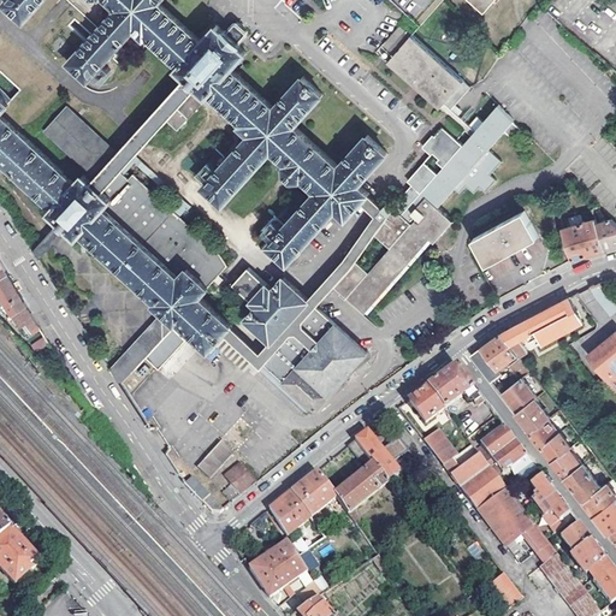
[(9,0),(4,5),(24,23),(45,0),(65,0),(99,29),(69,64),(89,82),(94,76),(104,65),(135,31),(144,40),(147,37),(179,67),(202,42),(159,4),(161,0),(9,0)]
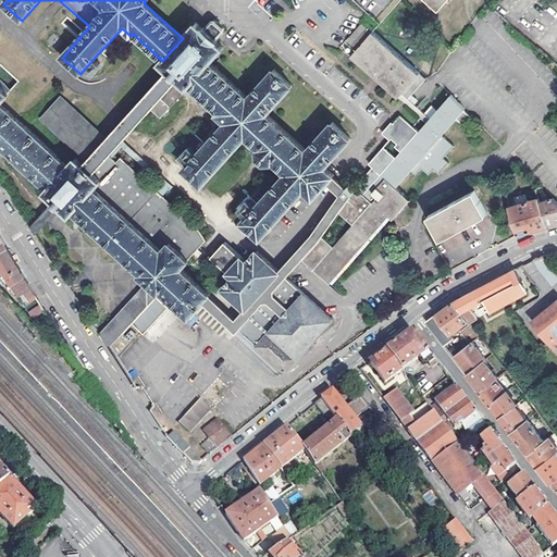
[(393,0),(375,20),(369,27),(373,33),(398,4),(401,0),(422,0),(437,13),(448,0),(393,0)]
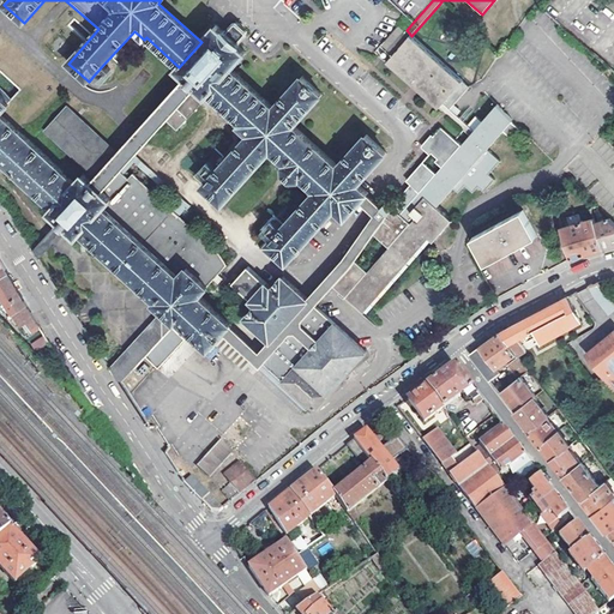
[(0,1),(0,36),(18,18),(4,5),(0,1)]
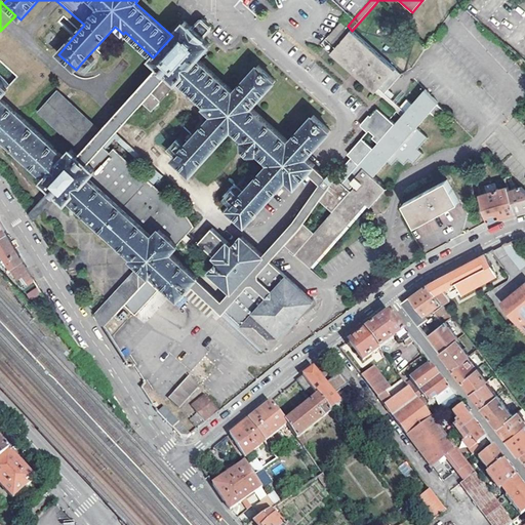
[(395,103),(390,98),(385,94),(379,89),(375,93),(387,103),(392,107),(402,116),(395,124),(380,112),(377,109),(364,125),(369,129),(374,134),(372,137),(378,143),(375,147),(360,163),(354,158),(336,177),(330,172),(326,177),(320,171),(314,166),(315,165),(307,157),(331,130),(314,115),(289,142),(251,108),(276,81),(258,66),(235,92),(198,59),(211,45),(204,39),(205,38),(204,37),(211,30),(205,25),(201,21),(194,28),(193,27),(192,28),(185,22),(172,36),(153,57),(151,59),(161,68),(98,136),(96,139),(81,157),(72,149),(65,157),(21,116),(2,97),(8,90),(0,82),(0,134),(1,136),(5,139),(3,143),(6,146),(9,144),(46,177),(43,180),(57,194),(67,202),(70,199),(134,257),(132,259),(139,267),(94,316),(103,328),(124,305),(135,315),(159,289),(147,279),(152,273),(179,298),(185,292),(192,284),(217,308),(223,313),(225,310),(242,326),(268,351),(314,301),(270,261),(277,253),(285,243),(312,268),(312,267),(367,204),(370,207),(387,189),(373,177),(388,161),(392,165),(397,159),(404,165),(409,161),(414,165),(423,155),(418,150),(429,139),(416,128),(430,114),(437,120),(445,112),(437,106),(438,105),(423,90),(411,106),(405,99),(399,107),(395,103)]
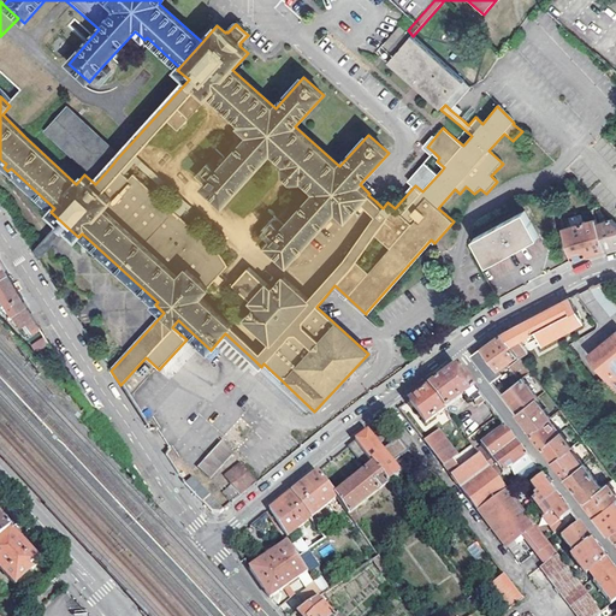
[(379,54),(383,59),(408,30),(401,25),(377,53),(379,54)]
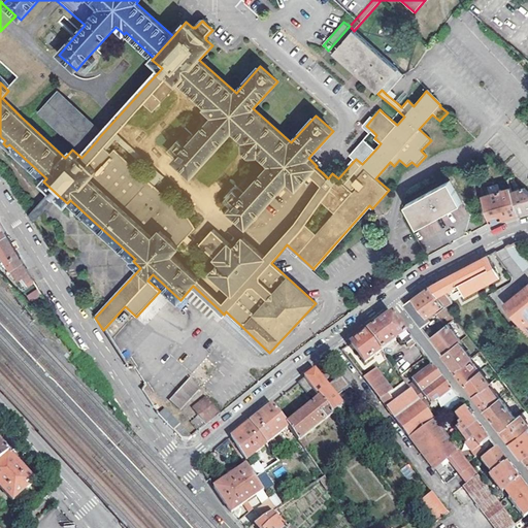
[(354,31),(350,26),(328,51),(357,75),(377,94),(382,90),(385,86),(398,71),(354,31)]
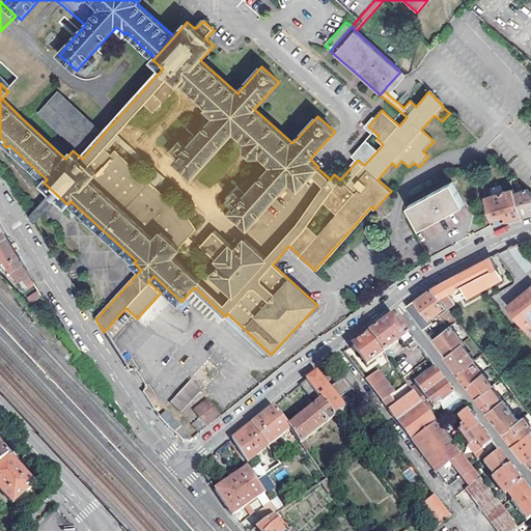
[(84,74),(94,62),(89,57),(79,70),(84,74)]
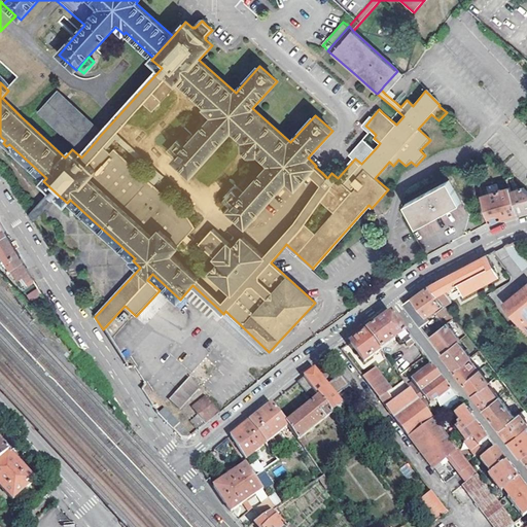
[(384,85),(381,90),(386,95),(387,93),(389,91),(384,85)]
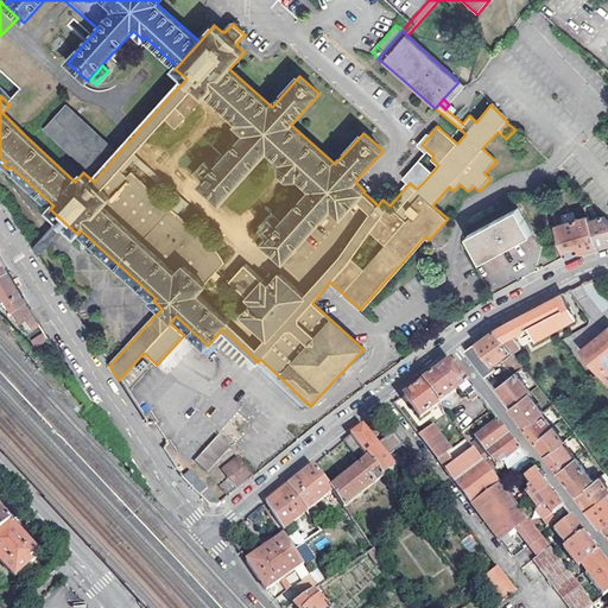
[(115,149),(67,105),(45,127),(95,171),(108,157),(113,160),(116,156),(112,152),(115,149)]
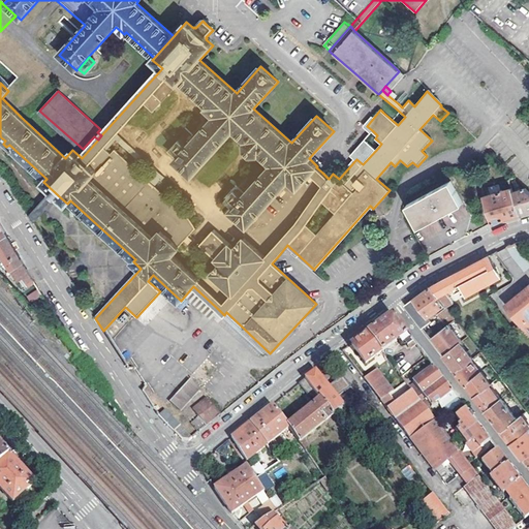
[(406,204),(418,226),(443,213),(463,203),(450,180),(406,204)]
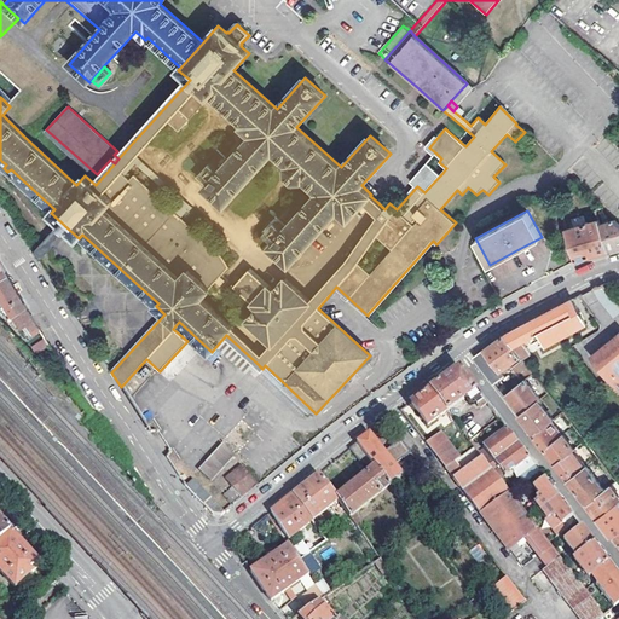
[(68,229),(62,221),(34,253),(39,261),(68,229)]
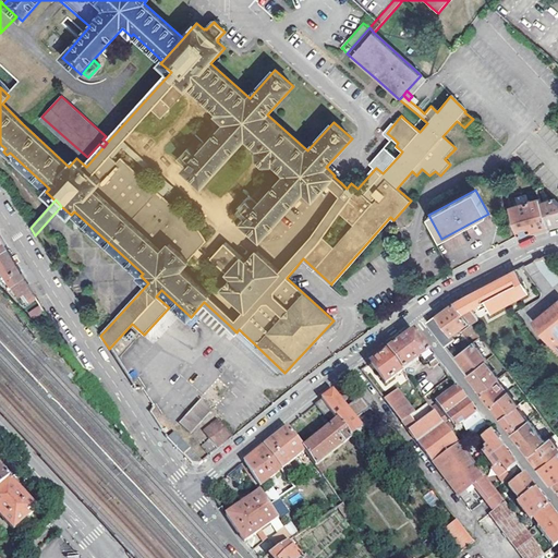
[(540,199),(510,208),(519,235),(548,227),(541,204),(540,199)]
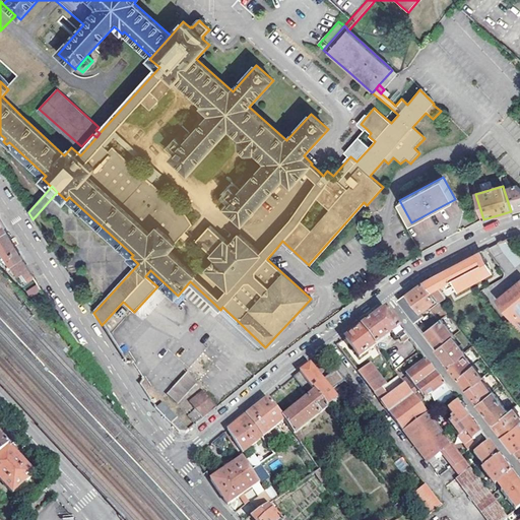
[(519,188),(517,186),(504,190),(511,211),(519,207),(519,188)]
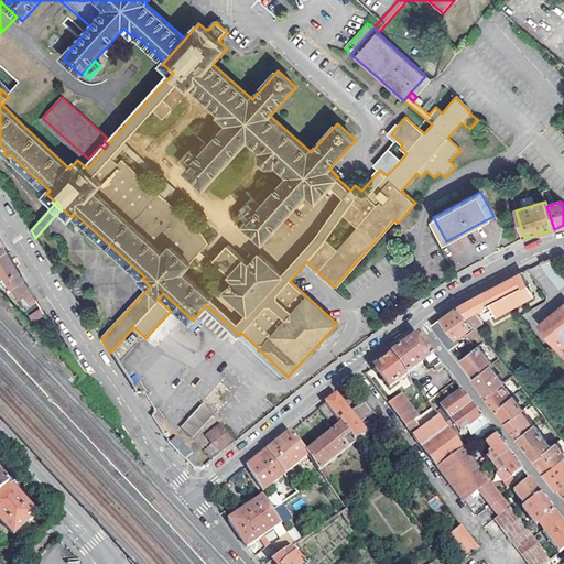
[(0,271),(18,300),(23,296),(29,304),(36,300),(0,241),(0,271)]
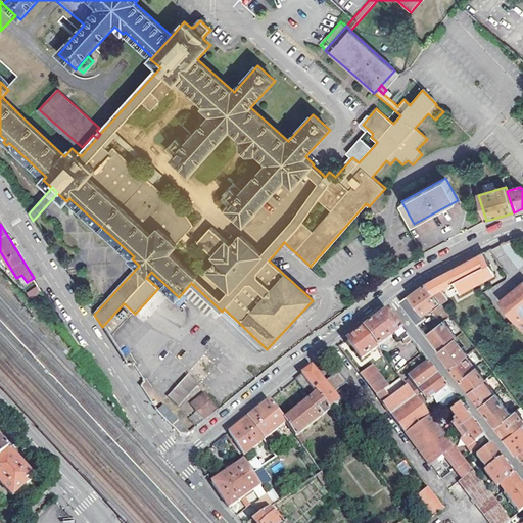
[(504,251),(496,255),(509,276),(522,266),(522,262),(510,240),(500,246),(504,251)]
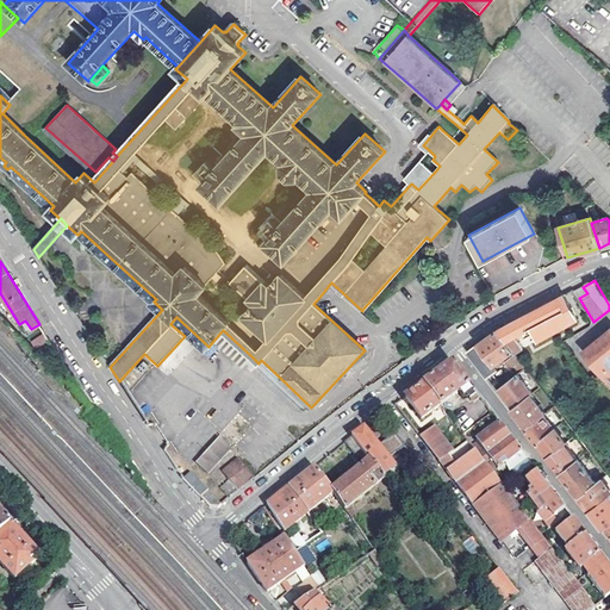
[(577,318),(565,294),(559,298),(497,331),(511,349),(512,352),(521,348),(515,336),(520,332),(522,337),(531,331),(536,340),(577,318)]
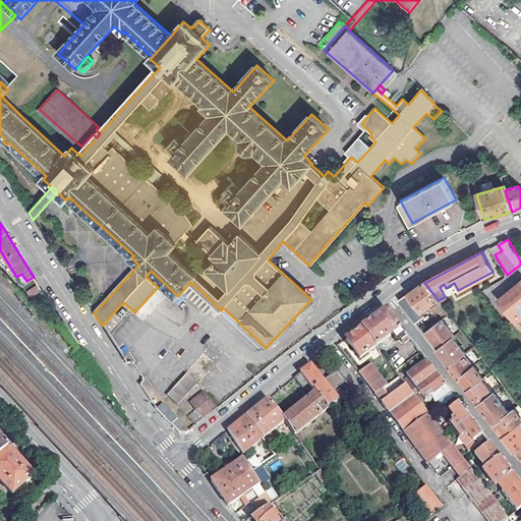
[(520,330),(520,281),(498,299),(520,331),(520,330)]
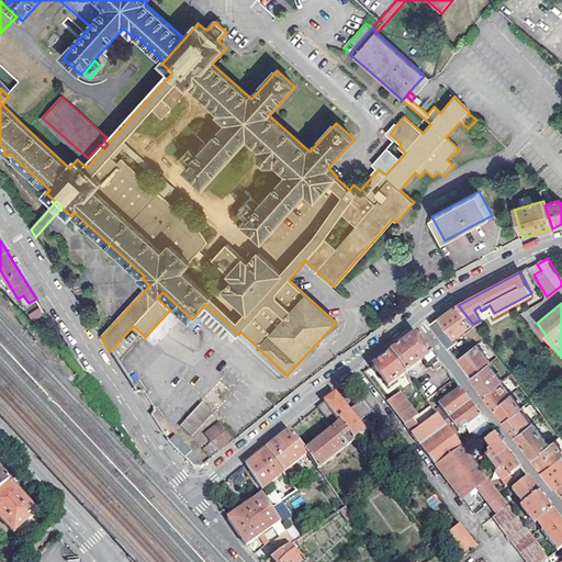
[(205,304),(198,313),(225,337),(233,329),(205,304)]
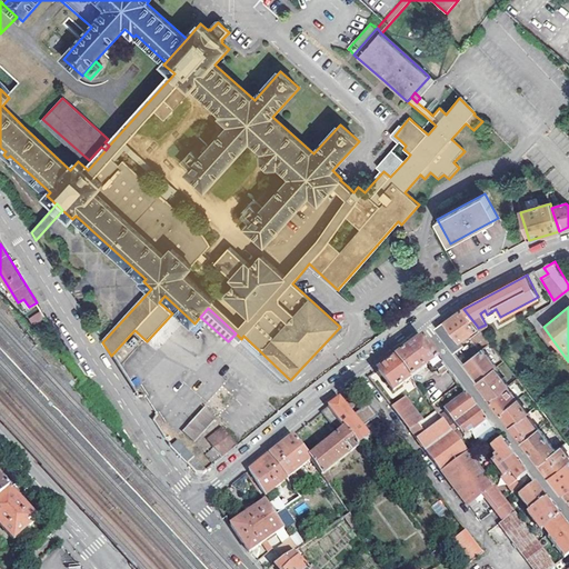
[(477,326),(463,309),(450,318),(438,327),(437,329),(453,351),(463,345),(459,339),(477,326)]
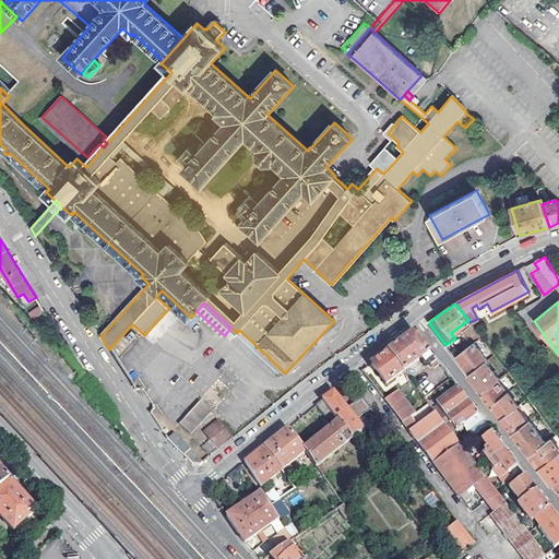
[(27,312),(32,320),(44,313),(39,306),(27,312)]
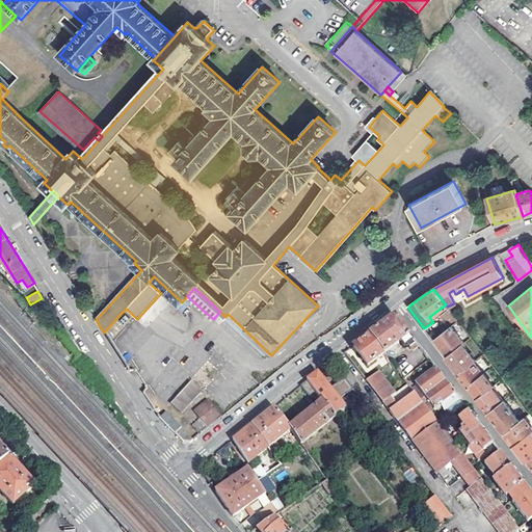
[(448,309),(440,315),(445,320),(449,317),(450,319),(454,316),(448,309)]
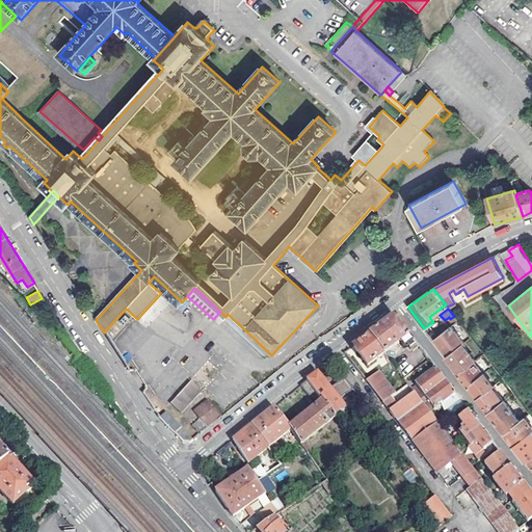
[(414,351),(419,347),(395,316),(383,325),(370,335),(384,353),(404,339),(414,351)]
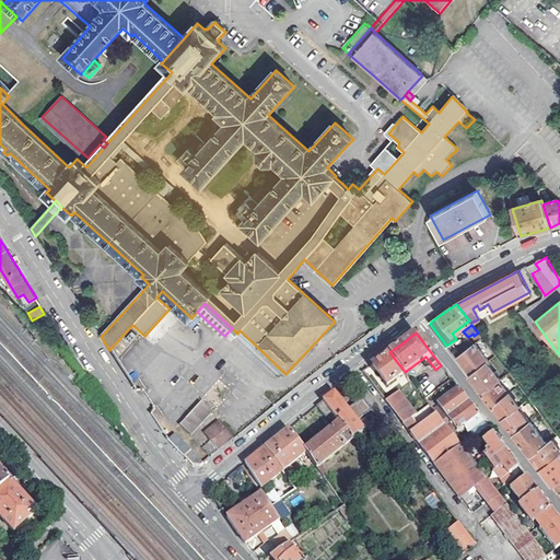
[(482,338),(457,357),(464,364),(470,374),(488,361),(481,352),(489,346),(482,338)]
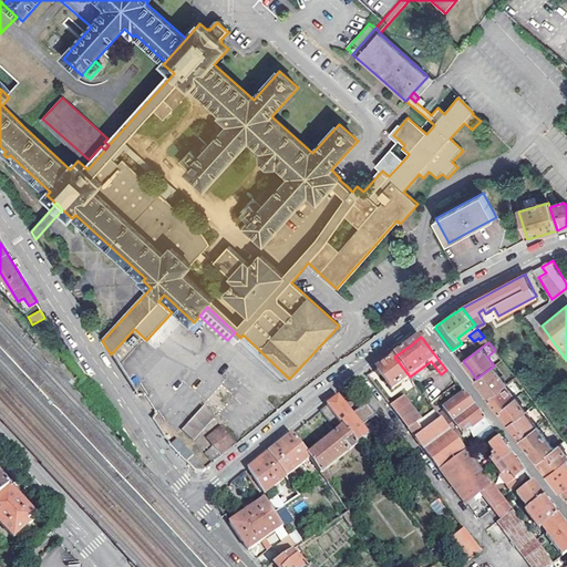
[(392,390),(410,377),(394,357),(377,370),(392,390)]
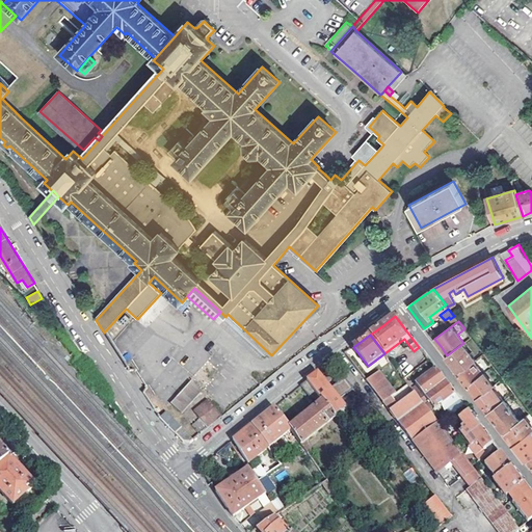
[(463,343),(447,355),(446,356),(450,362),(458,373),(474,361),(476,360),(466,345),(468,343),(467,341),(463,343)]
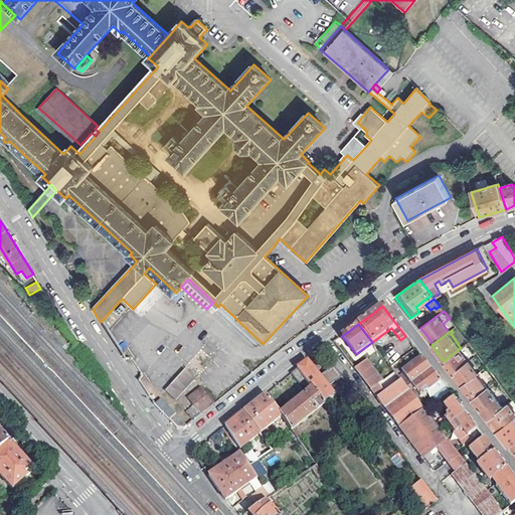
[(459,349),(444,361),(448,366),(454,373),(469,361),(459,349)]
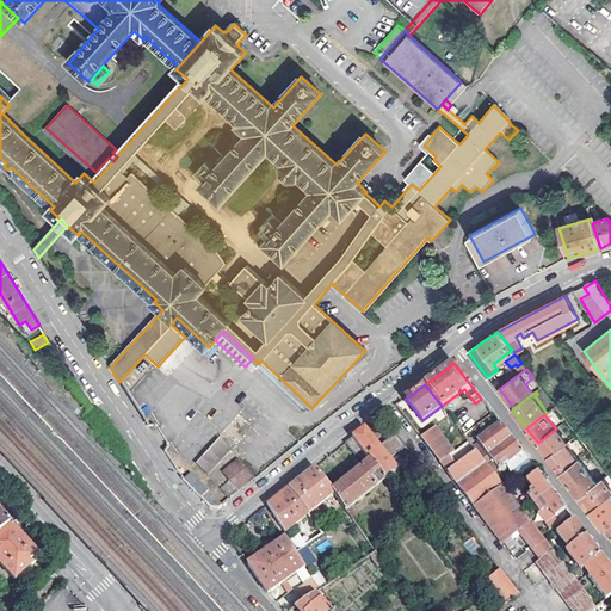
[(479,454),(483,458),(511,437),(505,430),(500,424),(477,440),(485,449),(479,454)]
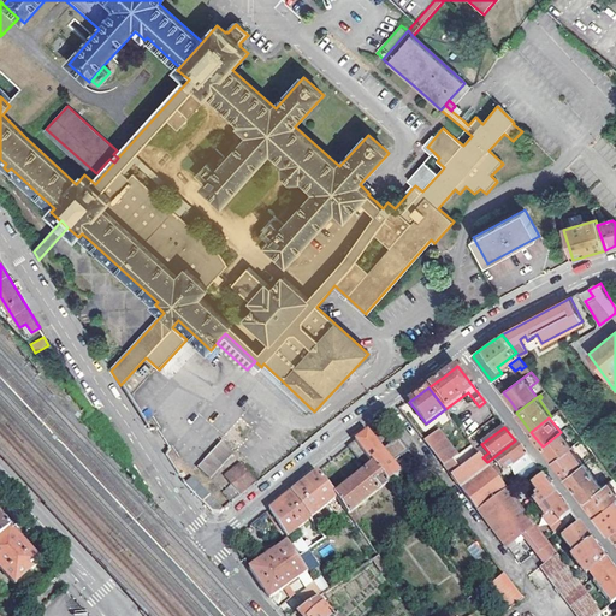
[(487,462),(483,457),(480,454),(460,469),(451,460),(458,455),(439,430),(425,440),(455,479),(479,510),(507,489),(490,467),(487,462)]
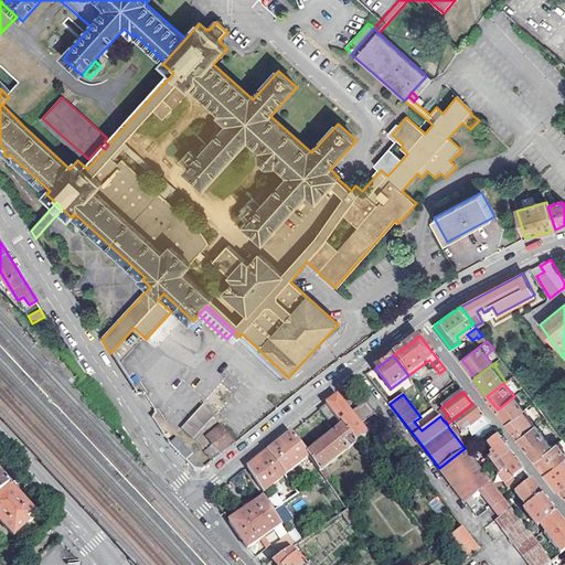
[(327,405),(355,441),(365,433),(338,396),(327,405)]
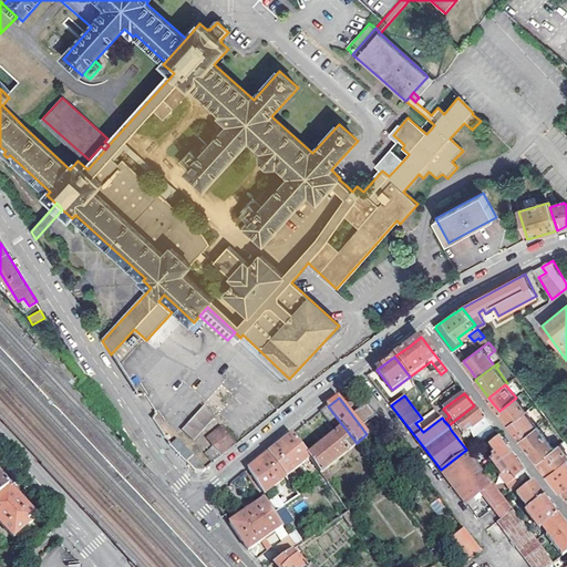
[(516,398),(500,411),(504,416),(509,424),(526,411),(516,398)]
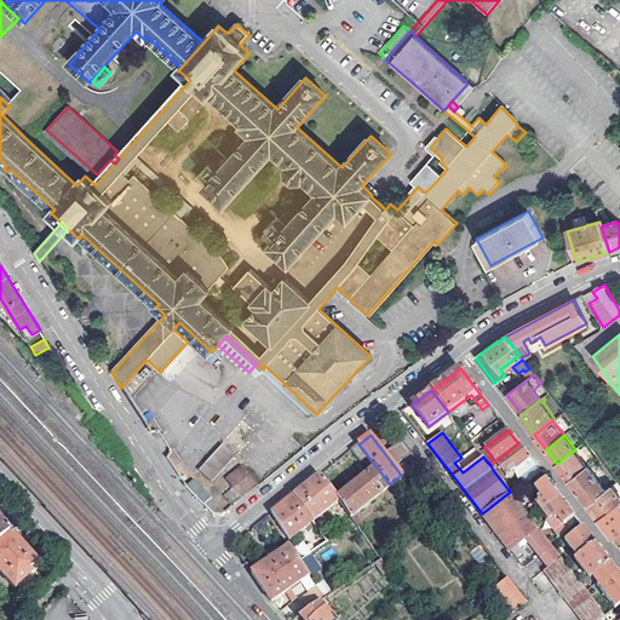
[(389,447),(395,460),(408,454),(403,441),(389,447)]
